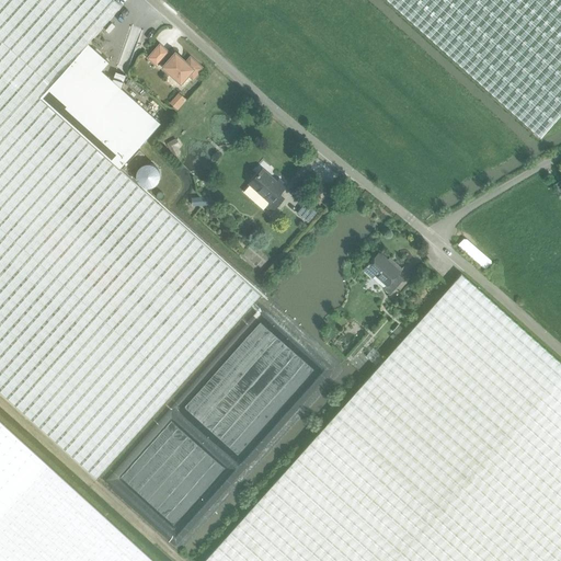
[(0,0),(0,391),(96,478),(260,295),(261,294),(189,229),(170,213),(119,168),(39,96),(88,43),(122,4),(115,0),(0,0)]
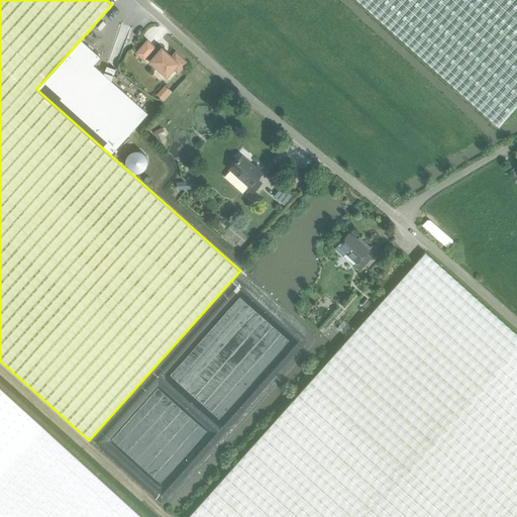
[(516,0),(357,0),(498,126),(516,106),(516,0)]
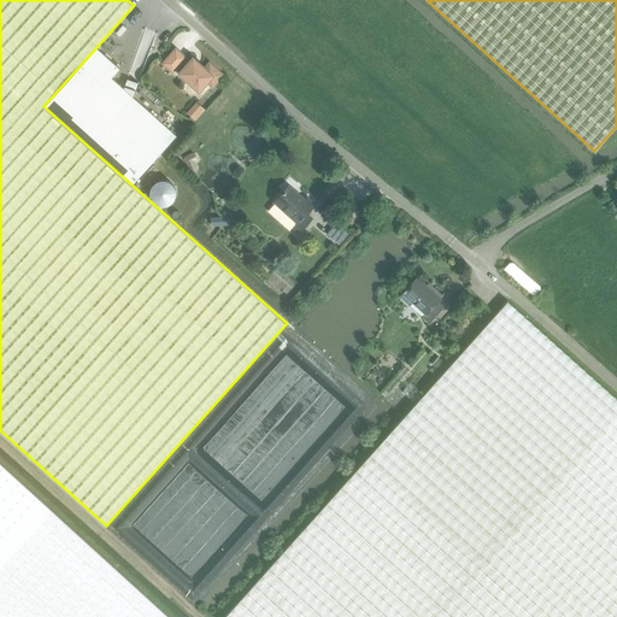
[(97,47),(43,106),(131,184),(177,134),(134,95),(136,89),(134,89),(135,87),(127,84),(127,86),(124,86),(124,87),(112,76),(121,68),(97,47)]
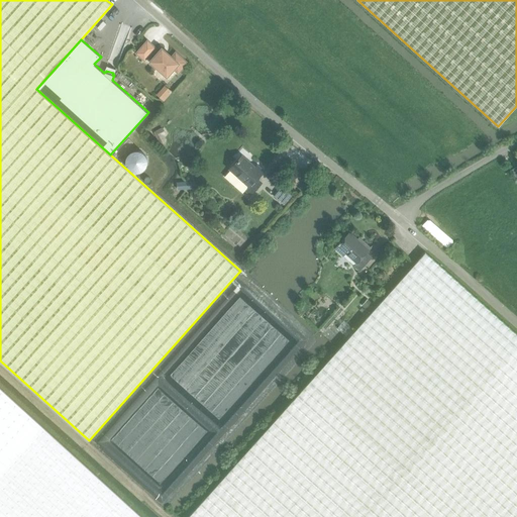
[(146,57),(150,61),(150,62),(167,76),(172,69),(177,73),(186,63),(176,54),(172,58),(162,48),(158,53),(153,48),(154,47),(147,41),(137,53),(144,59),(146,57)]
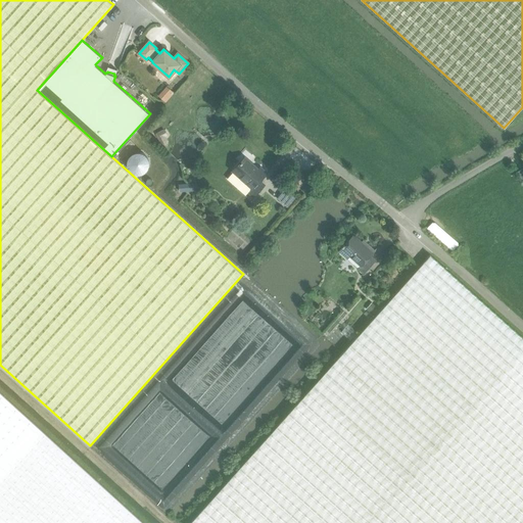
[(167,86),(158,96),(165,102),(174,93),(167,86)]
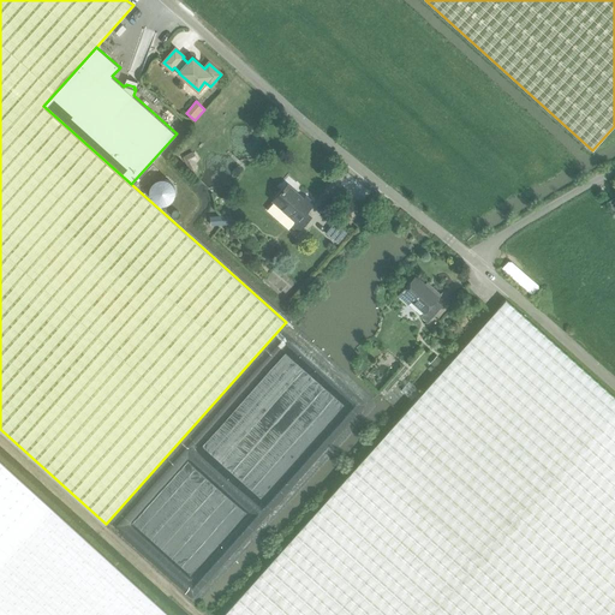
[(192,151),(181,156),(189,171),(198,167),(195,161),(197,160),(192,151)]
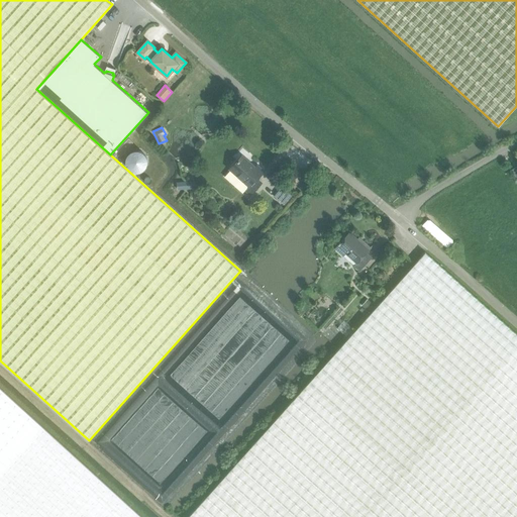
[(118,159),(133,141),(129,137),(113,154),(118,159)]
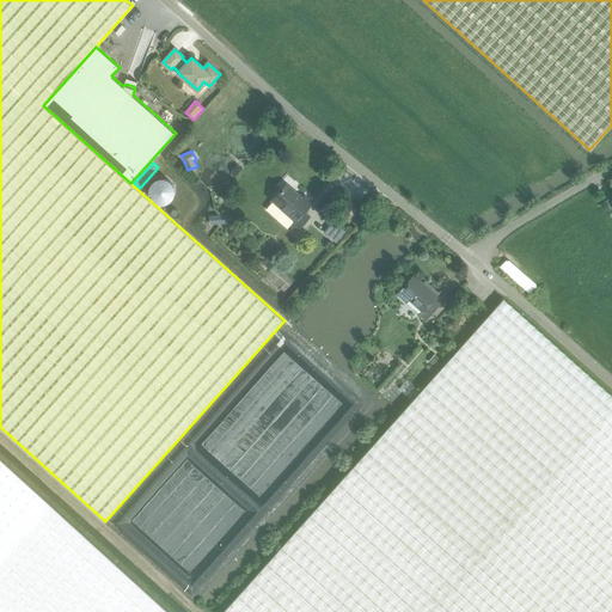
[(273,201),(264,209),(279,221),(286,214),(293,221),(289,225),(297,231),(310,216),(304,212),(312,202),(305,196),(303,199),(286,185),(273,201)]
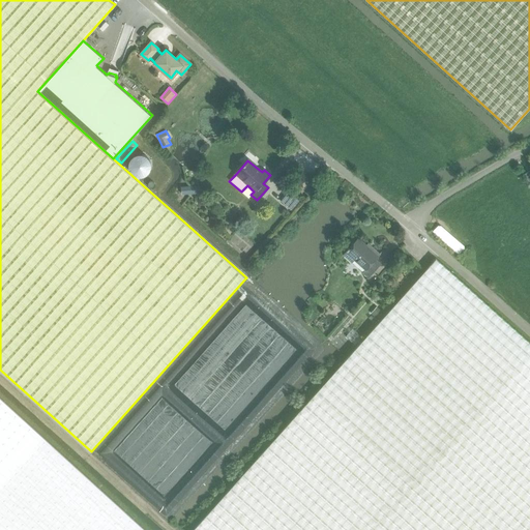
[(196,185),(181,186),(181,195),(197,193),(196,185)]
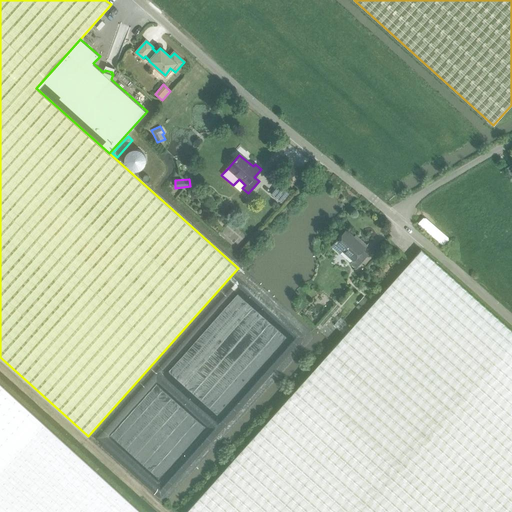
[(289,193),(278,184),(270,193),(281,203),(289,193)]
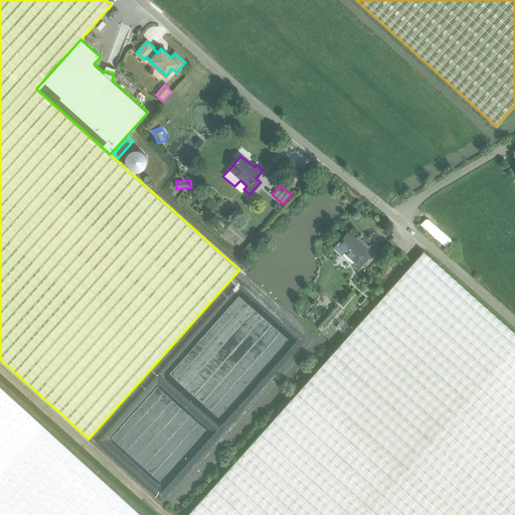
[(370,255),(364,250),(366,249),(347,231),(333,246),(341,254),(344,250),(355,261),(351,265),(356,270),(370,255)]
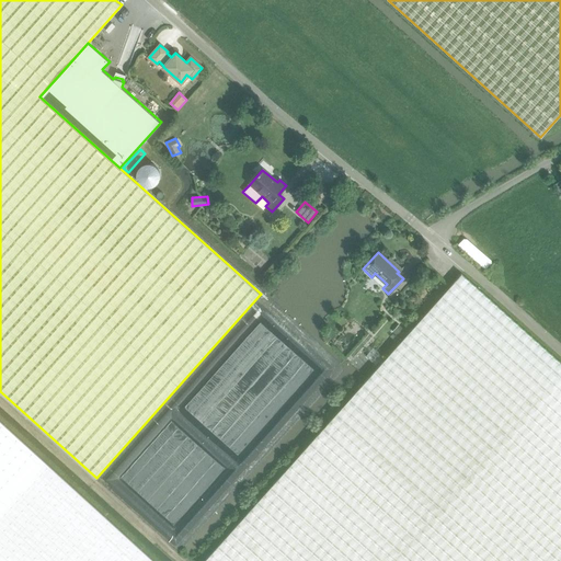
[(297,457),(204,560),(560,560),(560,361),(482,290),(462,273),(376,369),(297,457)]
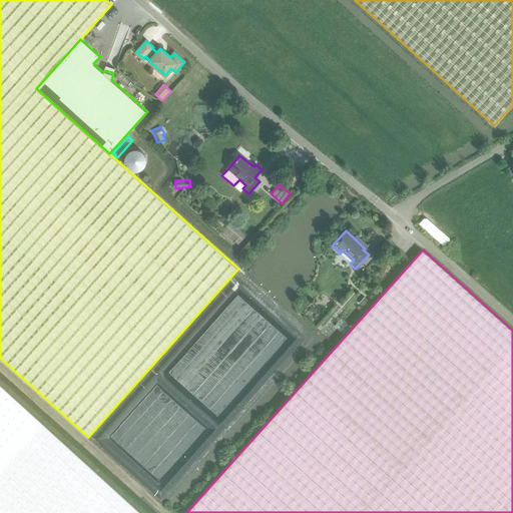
[(372,303),(364,297),(358,303),(366,310),(372,303)]
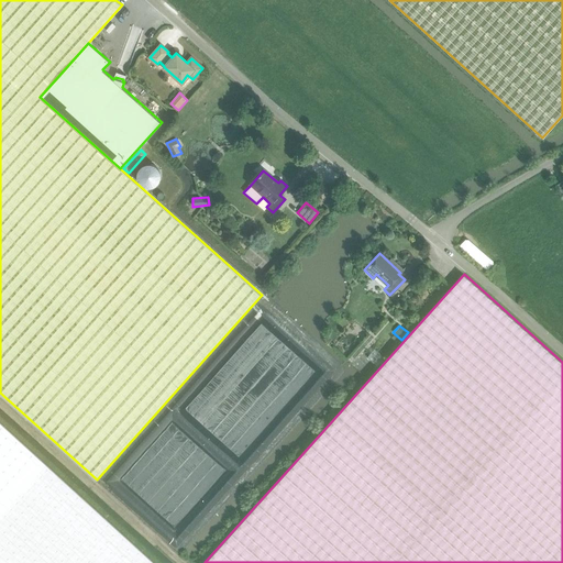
[(374,350),(367,357),(377,366),(384,357),(374,350)]
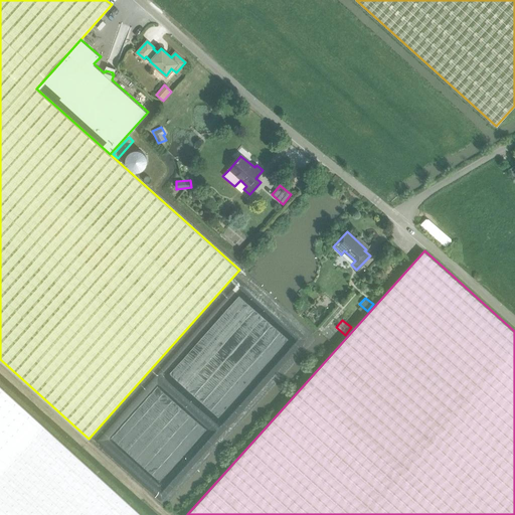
[(0,514),(141,514),(0,386),(0,514)]
